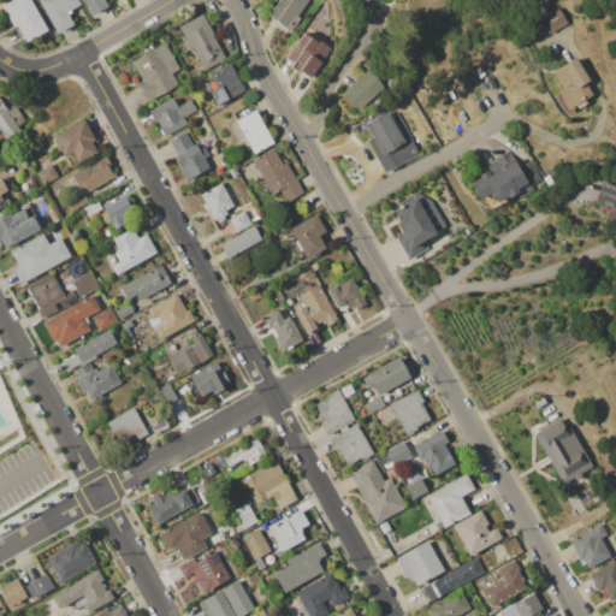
[(3,6),(12,0),(30,0),(48,30),(28,42),(17,23),(13,25),(3,6)]
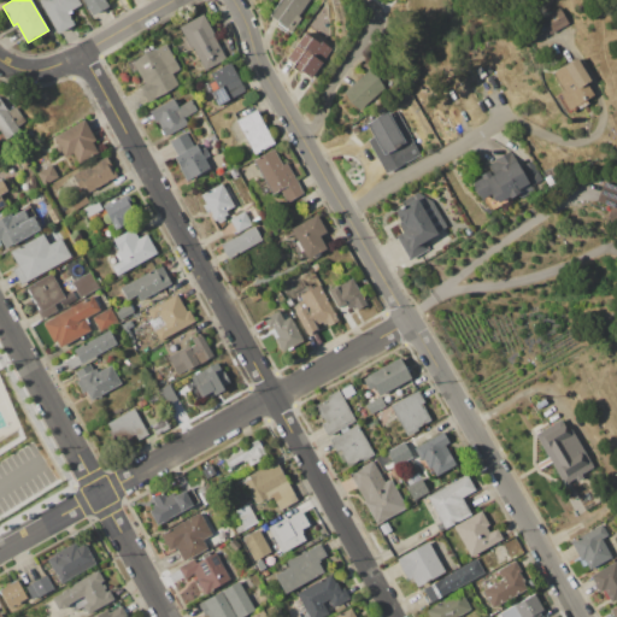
[(39,0),(78,0),(81,4),(71,10),(72,13),(69,15),(74,24),(58,34),(39,0)]
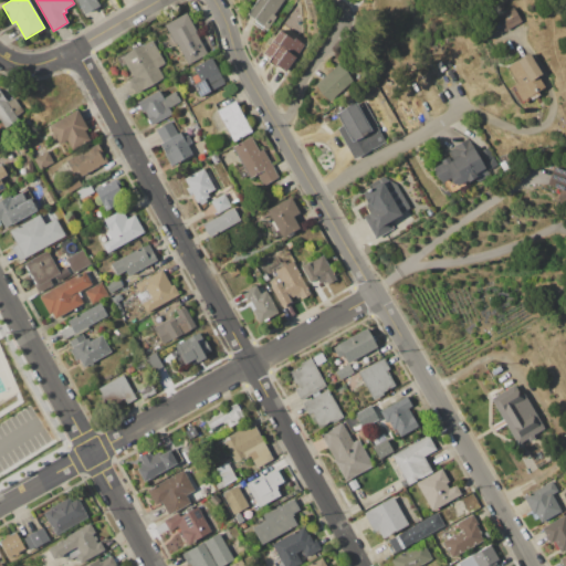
[(76,0),(96,0),(100,6),(85,14),(76,0)]
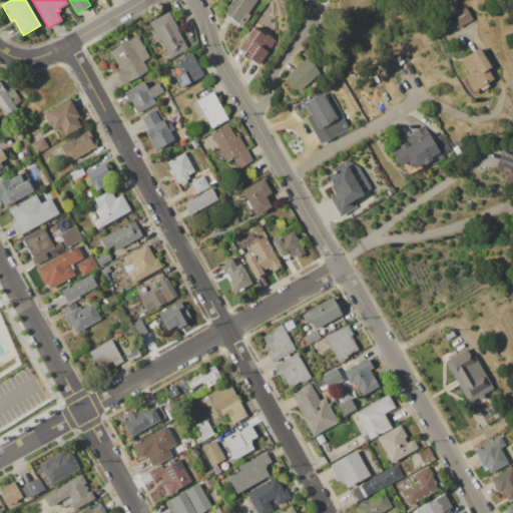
[(223,12),(232,0),(258,0),(247,13),(251,15),(242,26),(240,25),(238,28),(229,21),(231,18),(223,12)]
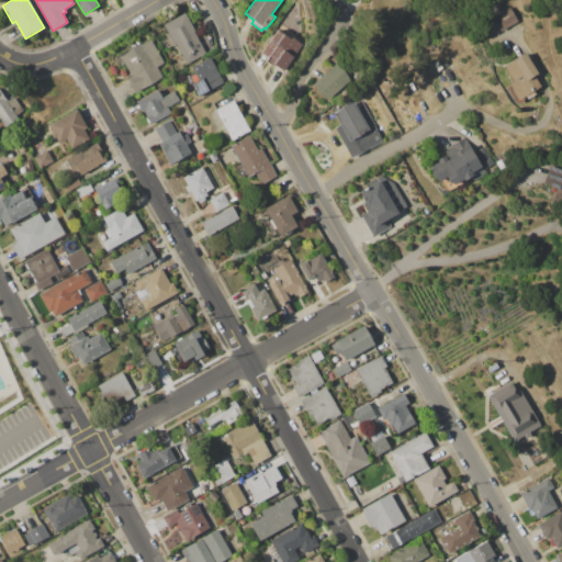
[(493,17),(510,7),(518,21),(501,31),(493,17)]
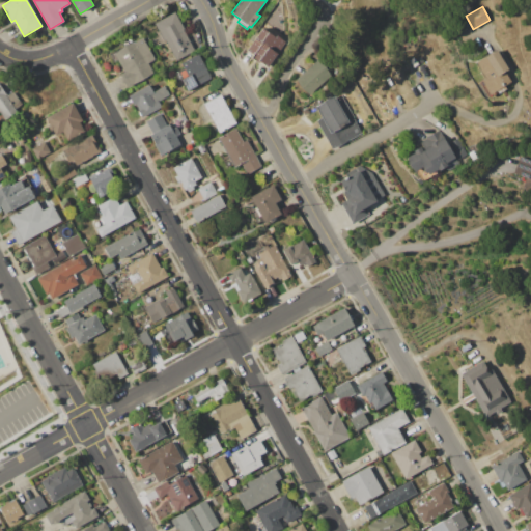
[(155,24),(174,12),(177,17),(177,20),(195,51),(177,60),(173,59),(170,54),(172,51),(160,29),(158,28),(155,24)]
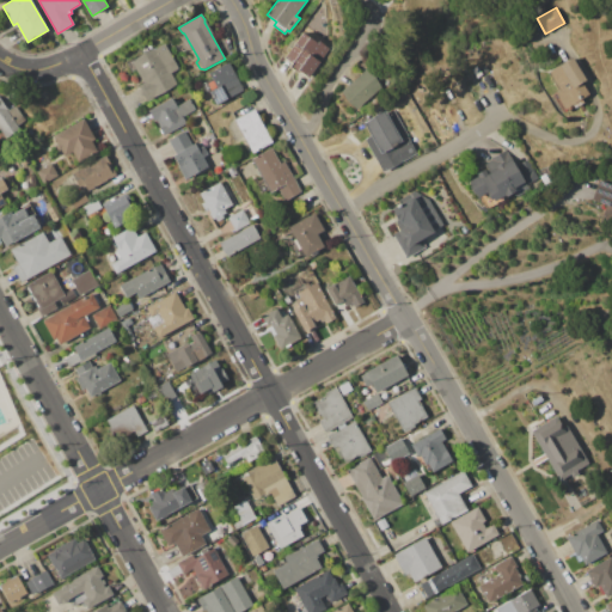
[(283,57),(303,32),(318,43),(319,41),(330,49),(308,78),(299,71),(298,72),(288,66),(291,63),(283,57)]
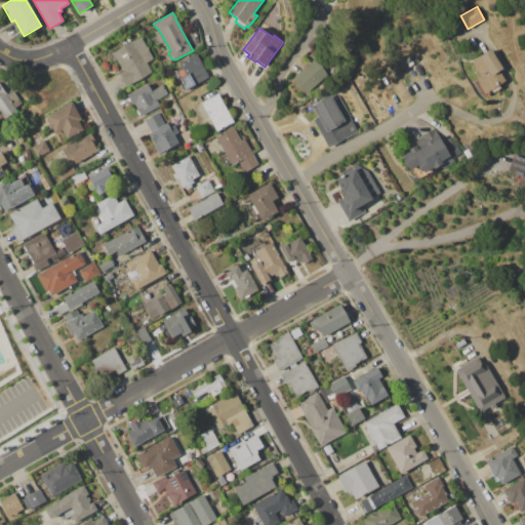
[(119,73),(123,71),(116,58),(112,61),(108,53),(115,49),(116,51),(142,37),(153,58),(147,63),(152,72),(126,86),(119,73)]
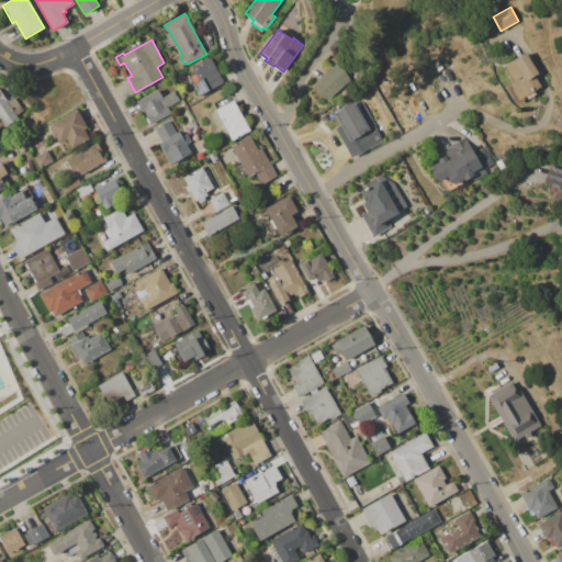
[(494,46),(505,40),(510,48),(499,55),(494,46)]
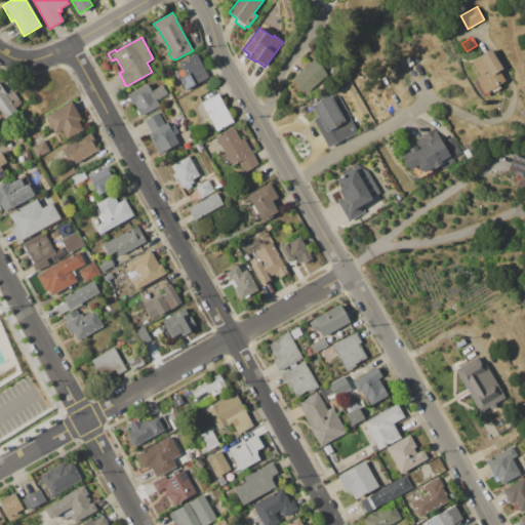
[(471,62),(491,49),(502,69),(499,71),(506,81),(499,84),(501,87),(492,92),(490,89),(484,93),(477,80),(480,78),(471,62)]
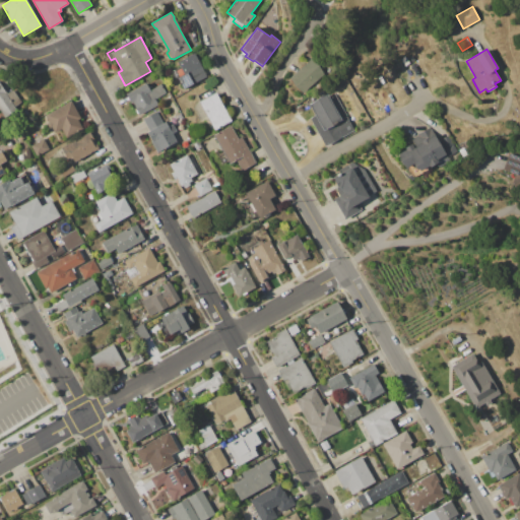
[(177,62),(193,53),(207,77),(183,89),(177,78),(176,79),(172,71),(179,67),(177,62)]
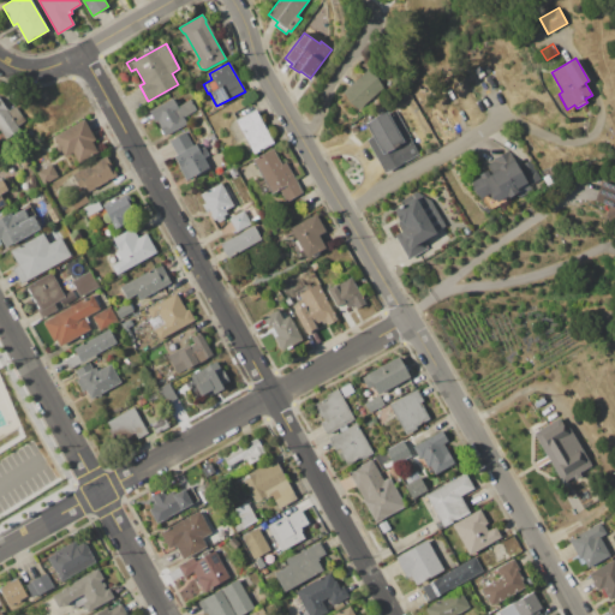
[(472,70),(481,65),(487,75),(477,79),(472,70)]
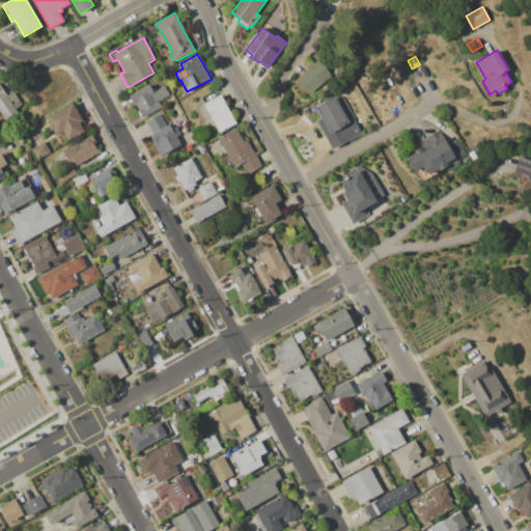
[(295,80),(318,59),(332,75),(308,95),(295,80)]
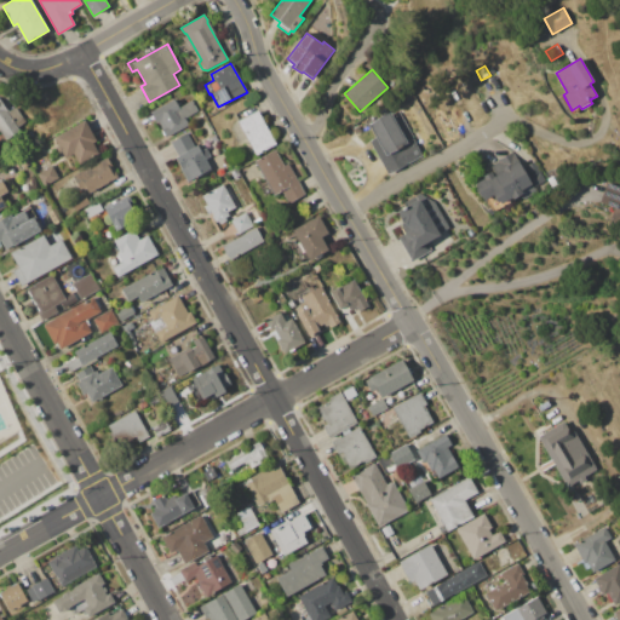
[(0,92),(5,90),(16,104),(6,112),(21,131),(7,139),(0,128),(0,92)]
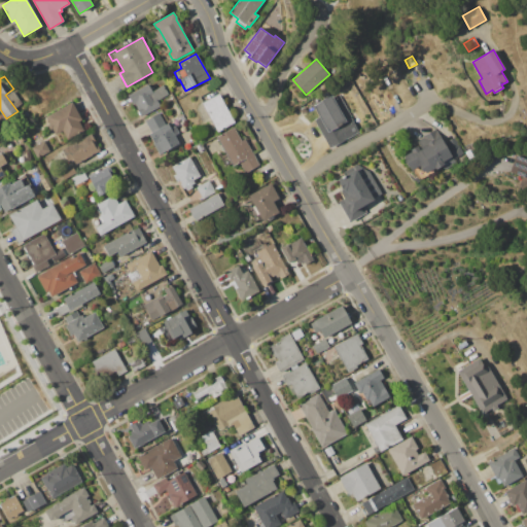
[(128,95),(148,83),(152,92),(164,84),(169,94),(156,100),(160,106),(140,116),(137,110),(138,109),(135,103),(132,104),(128,95)]
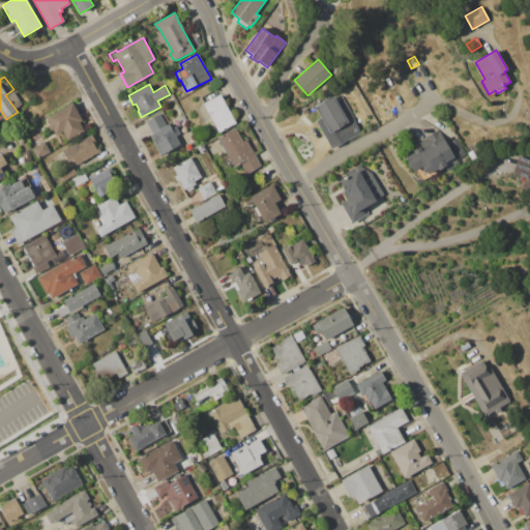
[(203,104),(221,94),(236,123),(218,133),(203,104)]
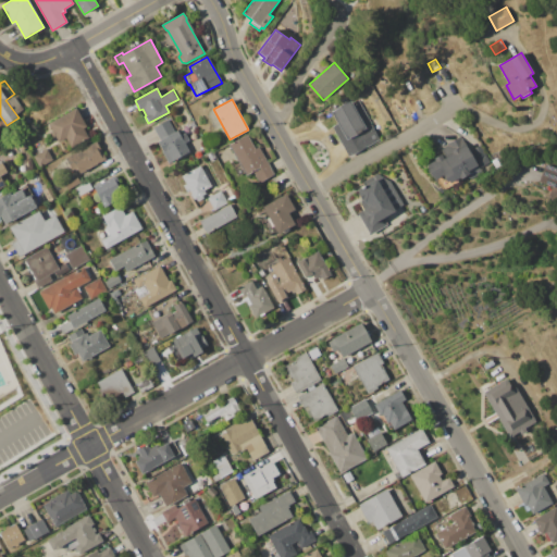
[(332,126),(338,123),(331,111),(350,100),(351,103),(358,99),(372,124),(371,124),(380,139),(349,157),(332,126)]
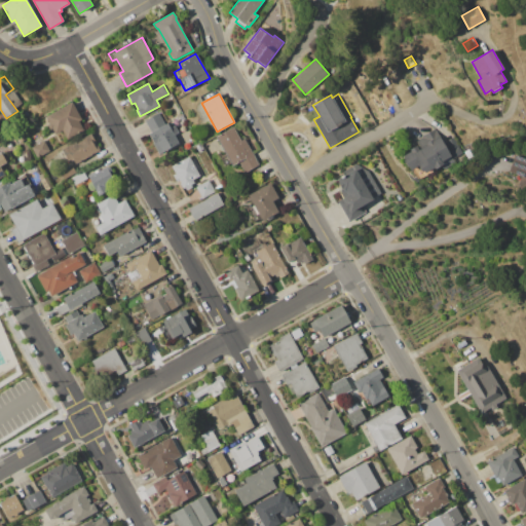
[(44,117),(72,102),(82,119),(79,121),(84,130),(67,140),(62,130),(53,135),(44,117)]
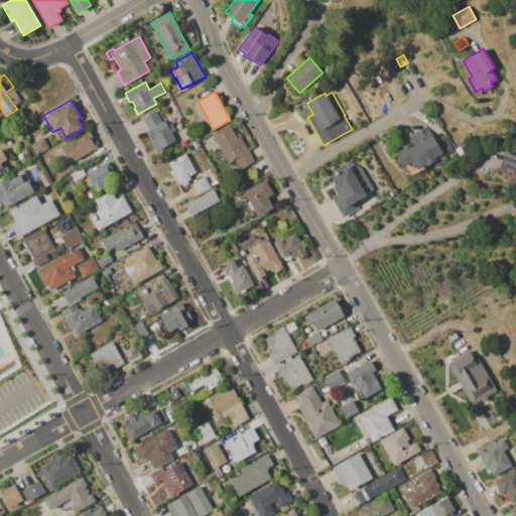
[(145,131),(164,120),(167,126),(171,123),(174,129),(170,132),(175,141),(156,151),(145,131)]
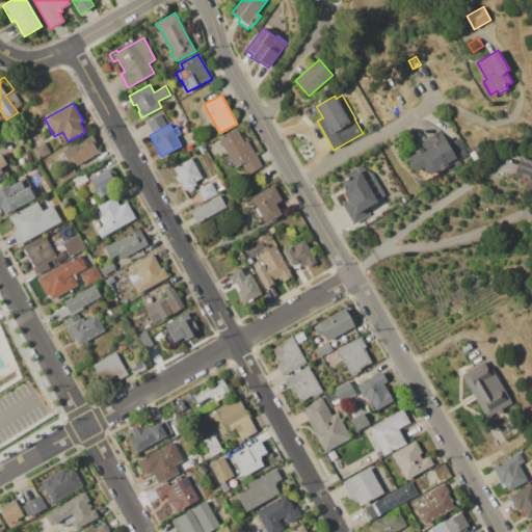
[(217,138),(236,128),(243,142),(247,140),(261,166),(246,175),(241,164),(234,168),(217,138)]
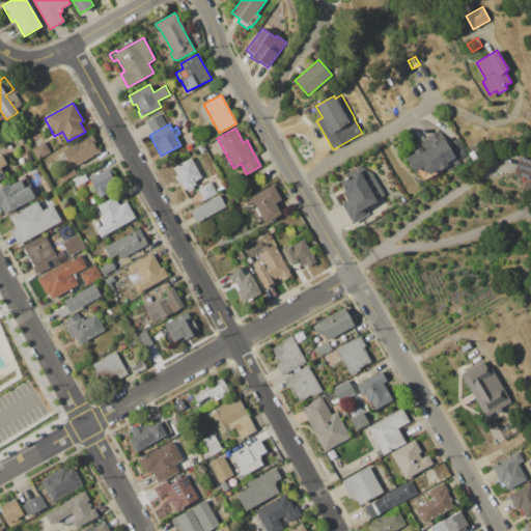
[(406,157),(414,152),(413,150),(421,145),(419,142),(426,139),(425,138),(431,134),(439,130),(459,165),(449,171),(446,166),(439,170),(438,169),(427,175),(422,167),(414,171),(412,168),(411,169),(407,162),(408,161),(406,157)]
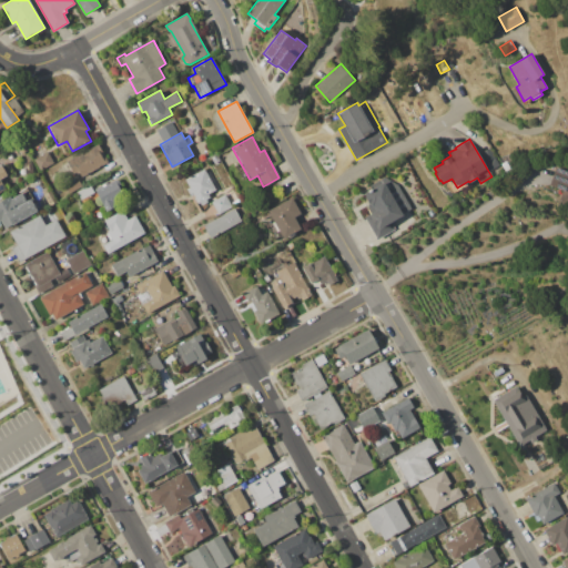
[(14,145),(22,141),(28,150),(20,154),(14,145)]
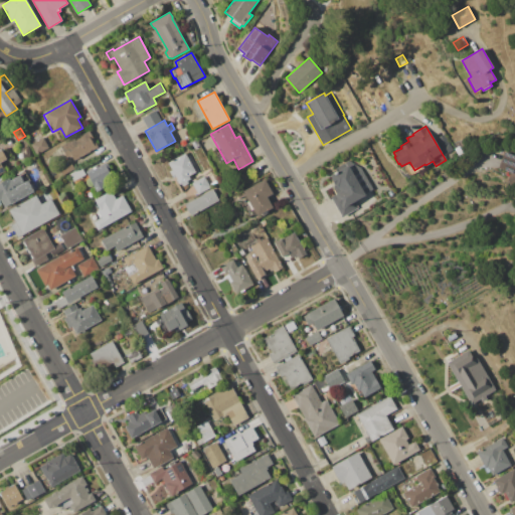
[(59,146),(89,130),(99,147),(72,161),(70,157),(66,159),(59,146)]
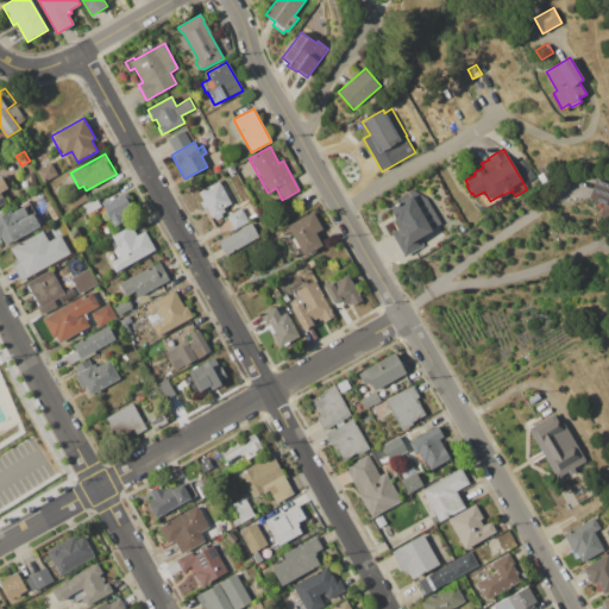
[(37,170),(52,162),(58,174),(43,182),(37,170)]
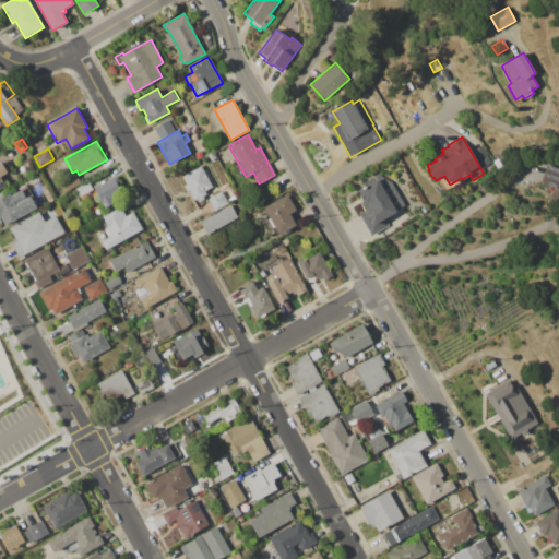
[(207,154),(213,152),(217,159),(212,163),(207,154)]
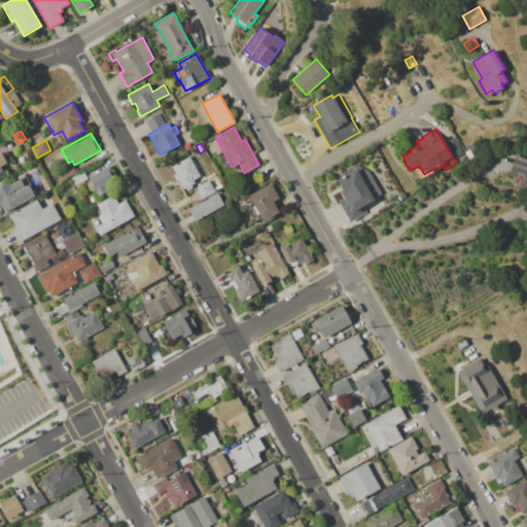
[(450,150),(459,145),(463,153),(455,160),(450,150)]
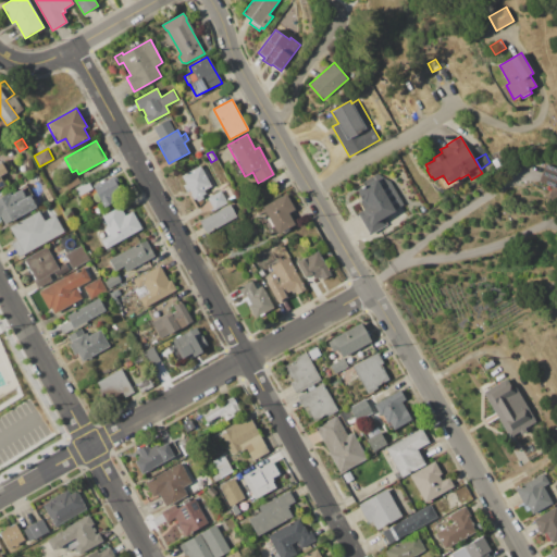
[(545,164),(556,169),(556,206),(545,202),(552,186),(537,182),(545,164)]
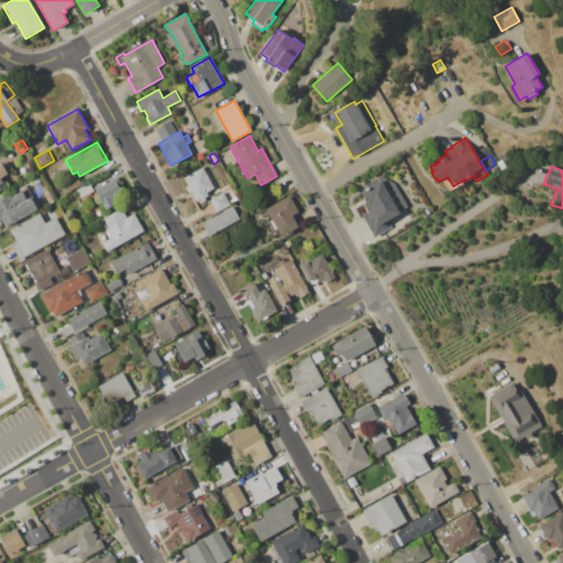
[(184,178),(202,167),(213,188),(206,192),(208,196),(203,198),(206,200),(199,203),(198,201),(197,201),(196,200),(195,201),(192,197),(194,196),(190,190),(187,192),(184,188),(188,186),(184,178)]
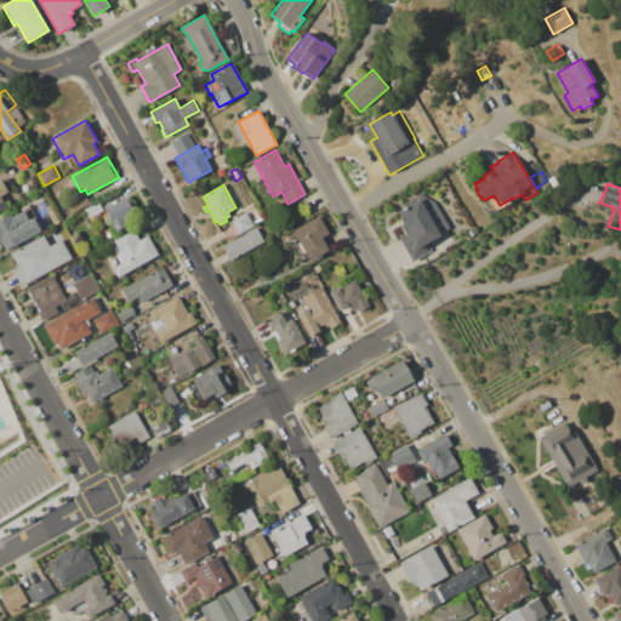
[(399,237),(406,233),(402,223),(403,222),(398,215),(399,215),(398,211),(417,200),(415,195),(420,193),(436,203),(450,228),(439,234),(440,235),(427,243),(432,250),(412,261),(399,237)]
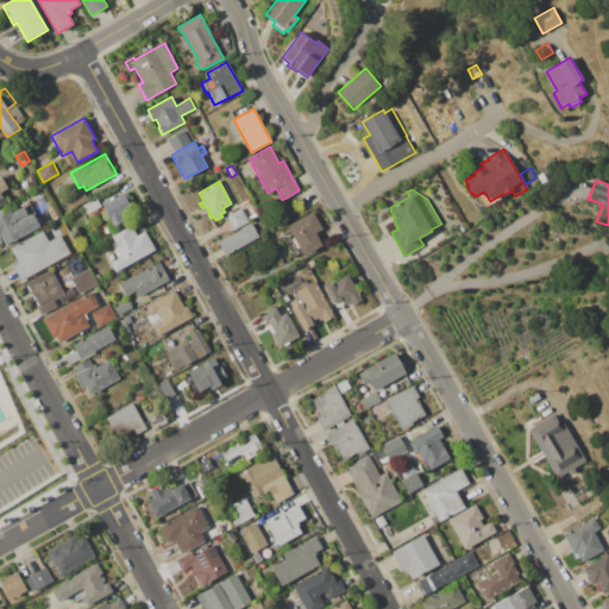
[(42,195),(46,192),(51,201),(46,203),(42,195)]
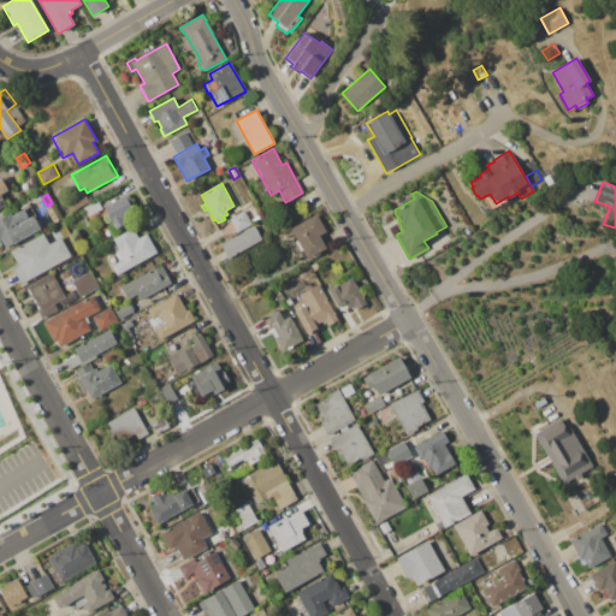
[(70,202),(84,194),(89,202),(75,209),(70,202)]
